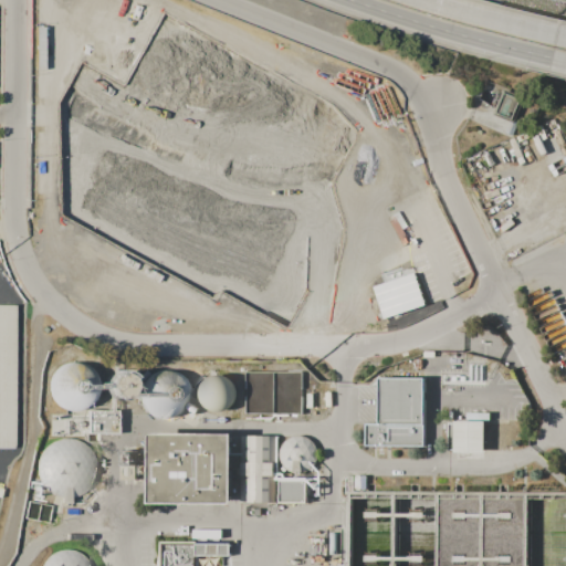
[(0,305),(16,305),(14,450),(0,450),(0,305)]
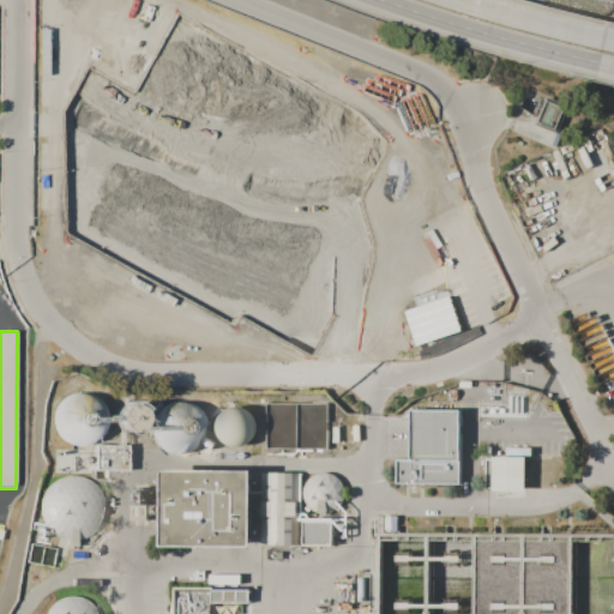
[(54,422),(58,432),(64,439),(72,444),(83,445),(92,441),(100,435),(104,426),(104,416),(102,407),(96,399),(86,395),(77,393),(67,397),(60,403),(55,413),(54,422)]
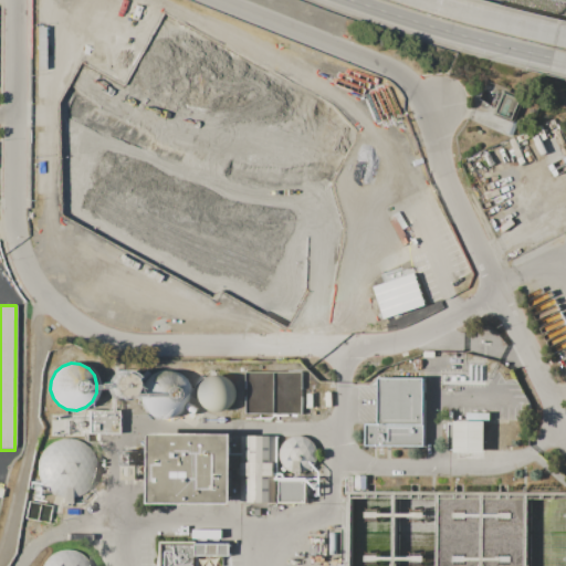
[(143,397),(146,406),(152,413),(159,417),(169,418),(177,415),(185,409),(188,401),(189,391),(186,383),(180,376),(173,371),(163,371),(155,374),(147,380),(144,388),(143,397)]
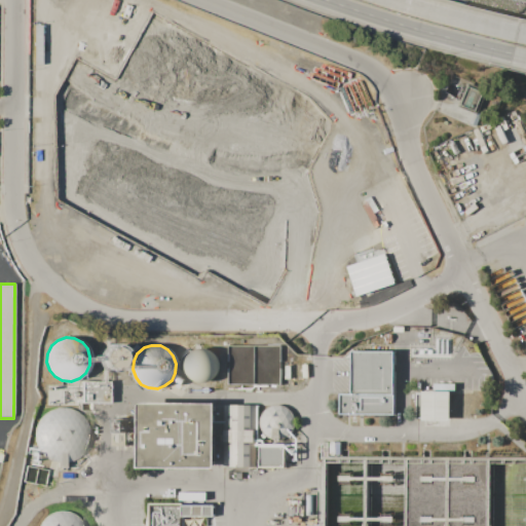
[(227,345),(282,345),(282,385),(227,385),(227,345)]
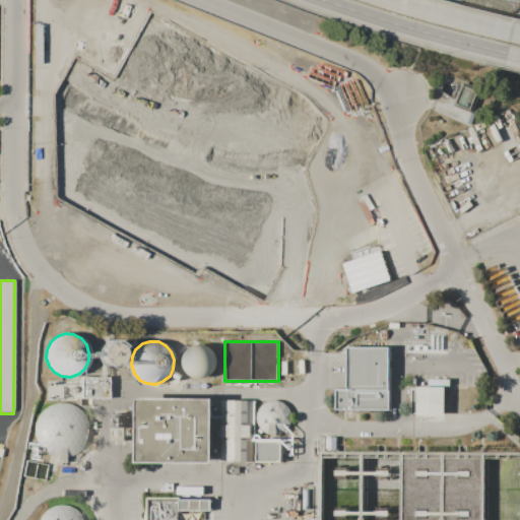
[(98,354),(99,359),(102,363),(106,366),(110,366),(115,365),(118,363),(121,359),(121,353),(120,349),(118,345),(114,343),(110,342),(105,343),(101,346),(99,350),(98,354)]
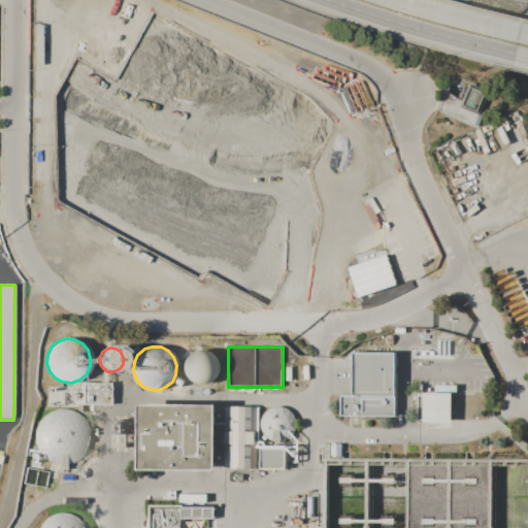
[(212,348),(184,355),(192,384),(220,376),(212,348)]
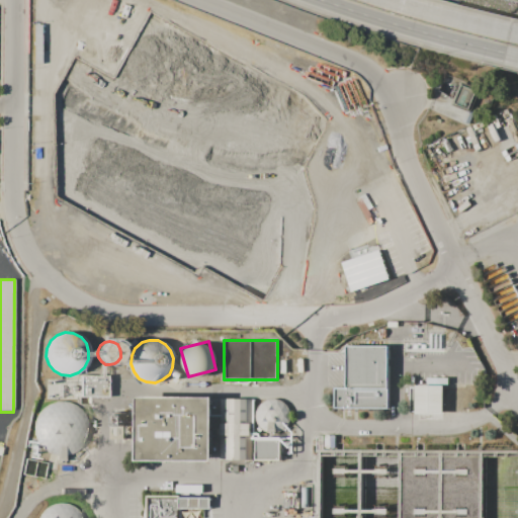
[(389,346),(389,409),(335,409),(335,389),(347,389),(347,346),(389,346)]
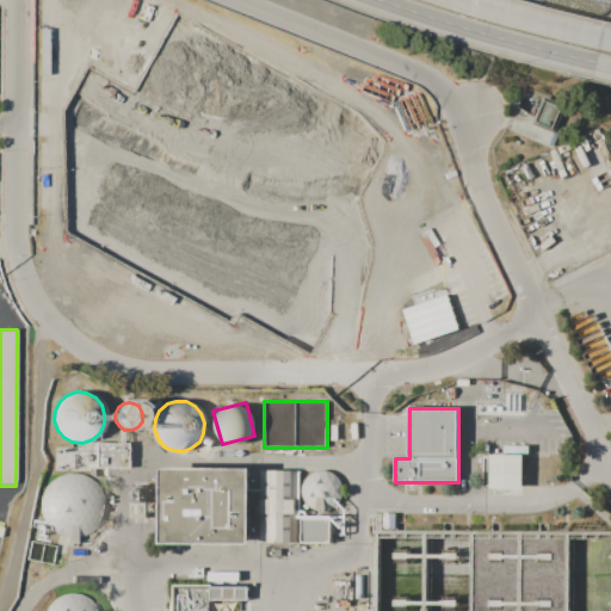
[(127,468),(94,468),(94,444),(125,444),(127,468)]
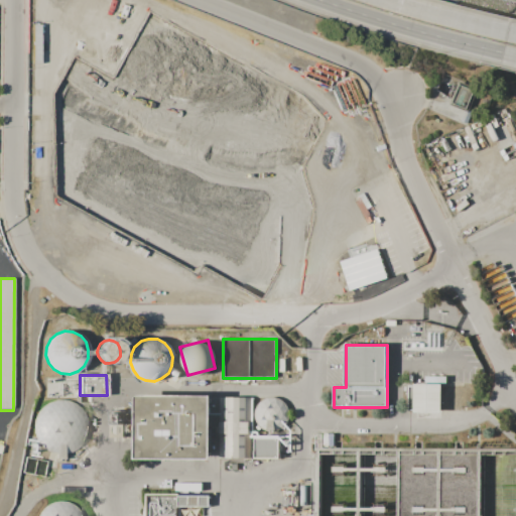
[(414,384),(442,384),(442,412),(414,412),(414,384)]
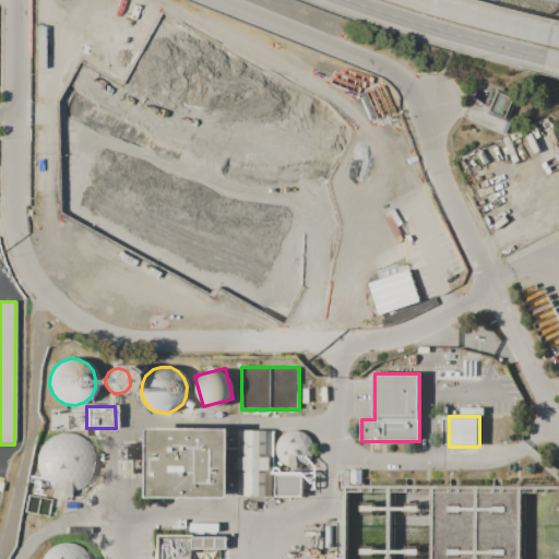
[(149,428),(232,429),(230,498),(149,497),(149,428)]
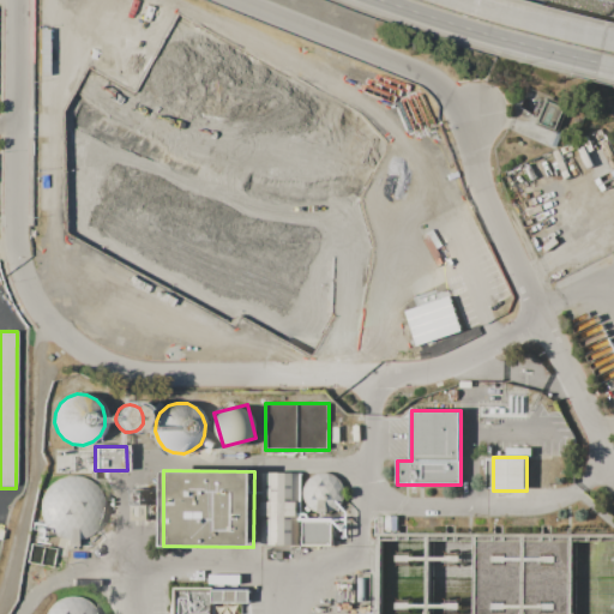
[(260,473),(299,473),(299,546),(260,546),(260,473)]
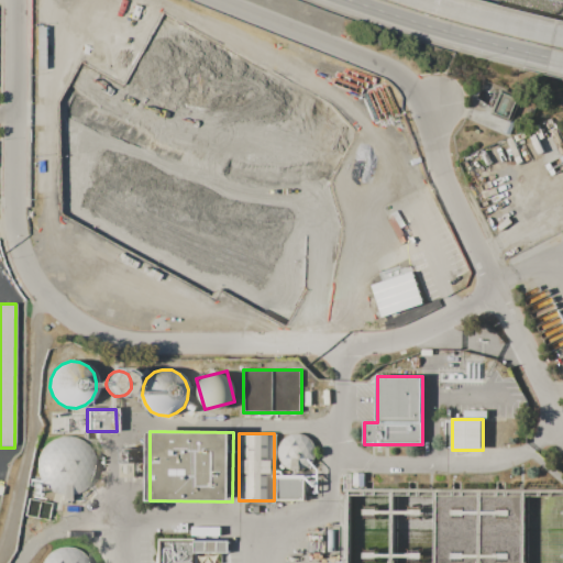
[(278,453),(280,460),(284,465),(290,470),(297,471),(305,468),(310,465),(313,459),(315,452),(313,444),(309,439),(304,435),(296,434),(289,435),(284,440),(279,445),(278,453)]
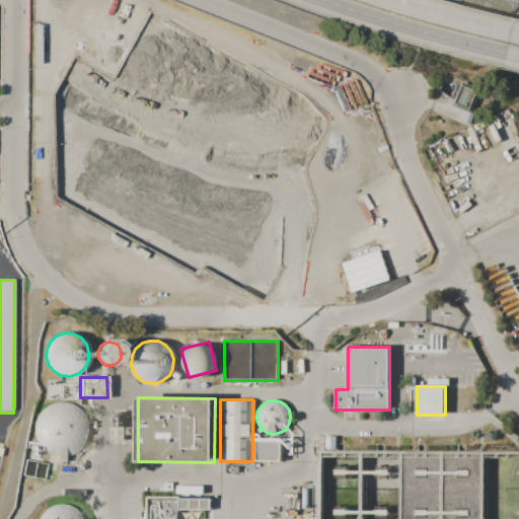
[(34,432),(38,442),(45,450),(54,455),(64,456),(74,453),(82,446),(87,437),(88,427),(85,417),(78,409),(69,403),(59,402),(49,405),(41,413),(35,422),(34,432)]
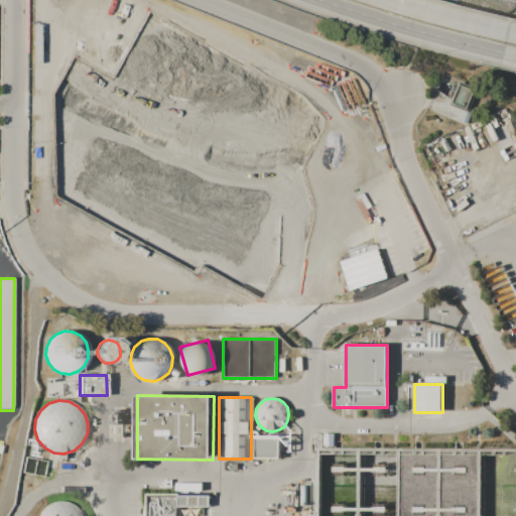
[(255,437),(280,438),(280,459),(255,459),(255,437)]
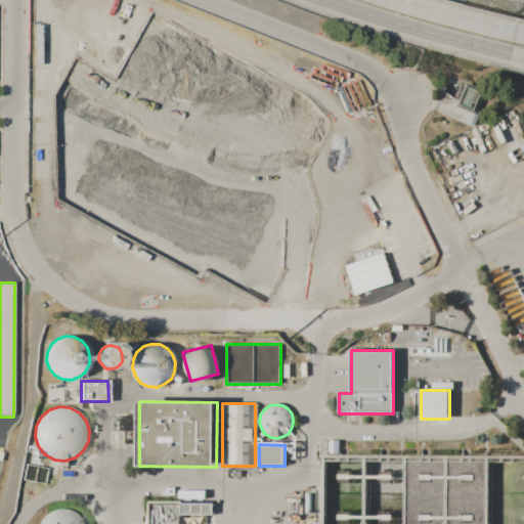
[(402,523),(403,455),(322,454),(321,523),(402,523)]
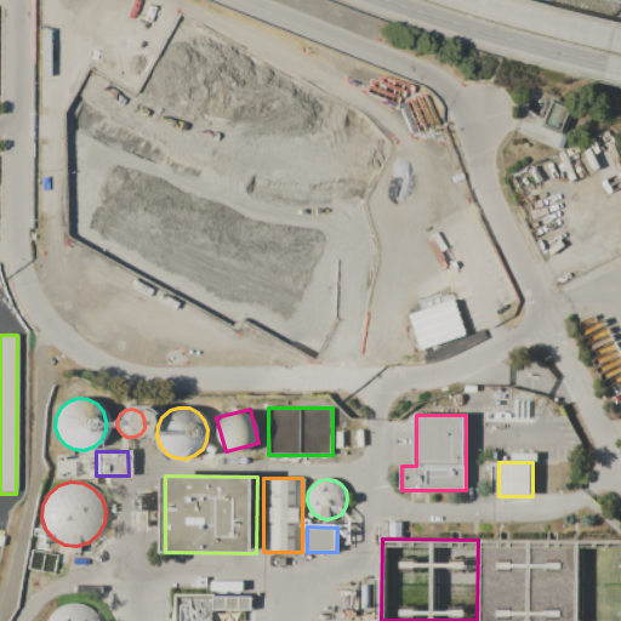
[(174,620),(175,594),(250,596),(250,611),(215,611),(215,620),(174,620)]
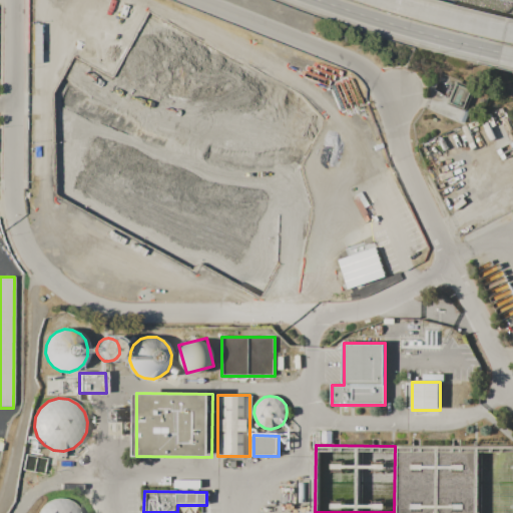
[(80,512),(80,510),(74,504),(66,500),(57,499),(49,502),(42,507),(39,512),(80,512)]
